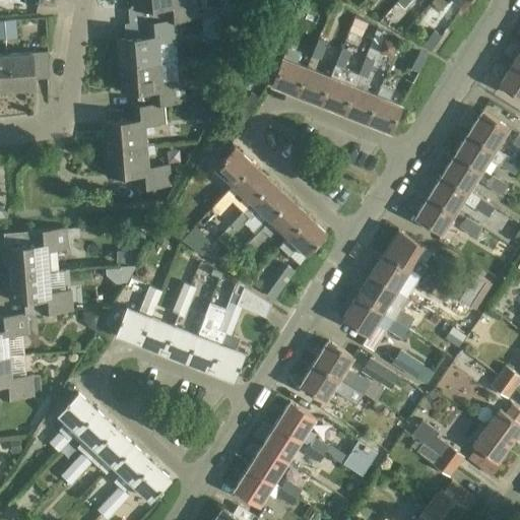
[(134,0),(135,8),(152,7),(153,21),(178,19),(197,17),(196,0),(134,0)]
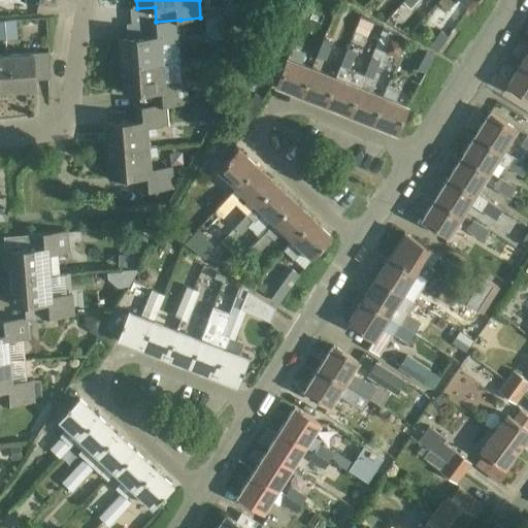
[(437,0),(437,1),(447,10),(453,4),(452,3),(455,0),(462,0),(469,6),(474,0),(437,0)]
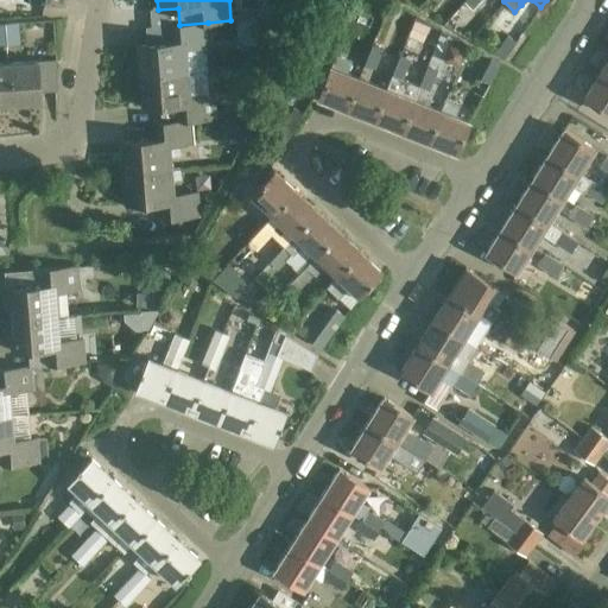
[(416,18),(410,32),(419,36),(425,23),(416,18)]
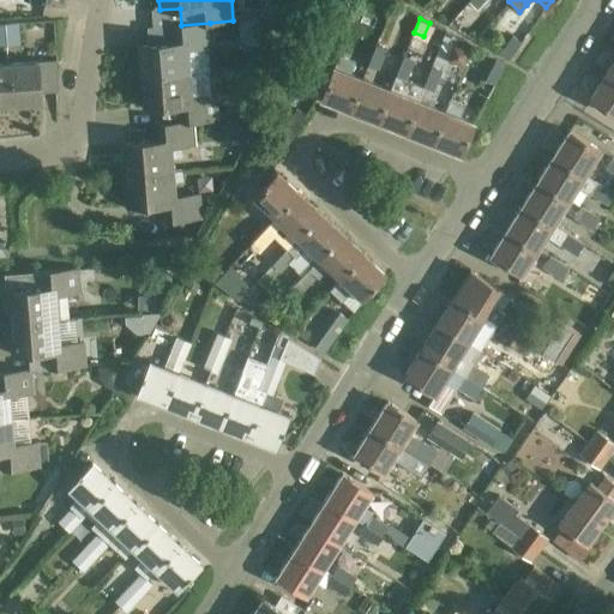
[(242,42),(260,43),(262,19),(242,19),(242,42)]
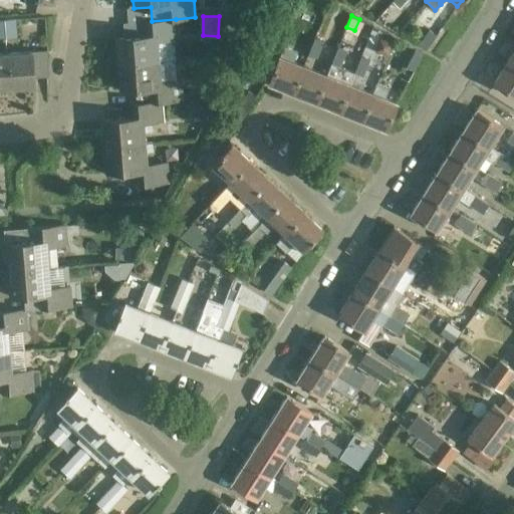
[(3,20),(4,37),(17,37),(15,19),(3,20)]
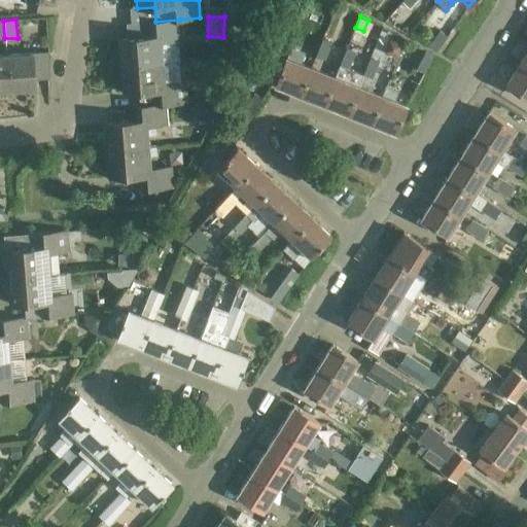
[(120,66),(163,62),(161,41),(181,39),(180,20),(155,22),(147,22),(148,36),(118,38),(120,66)]
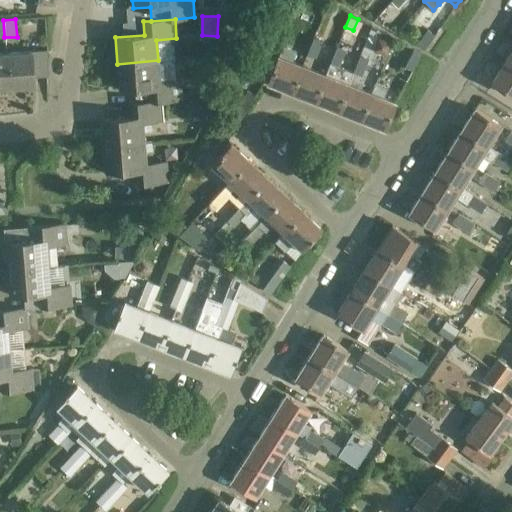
[(427,30),(417,44),(424,49),(434,35),(427,30)]
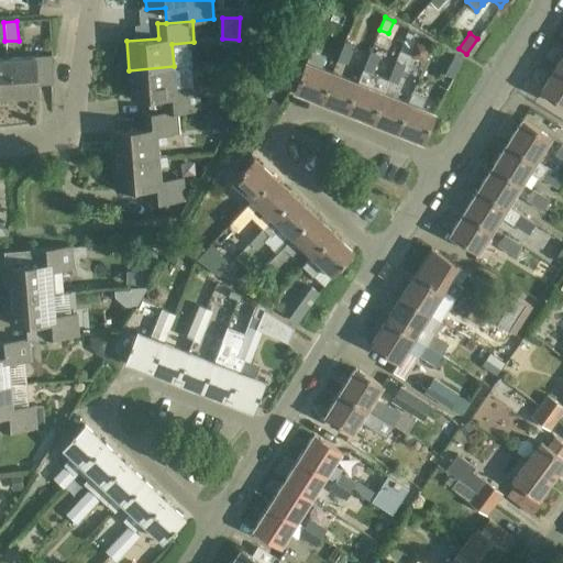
[(430,44),(417,40),(415,46),(419,55),(424,57),(430,44)]
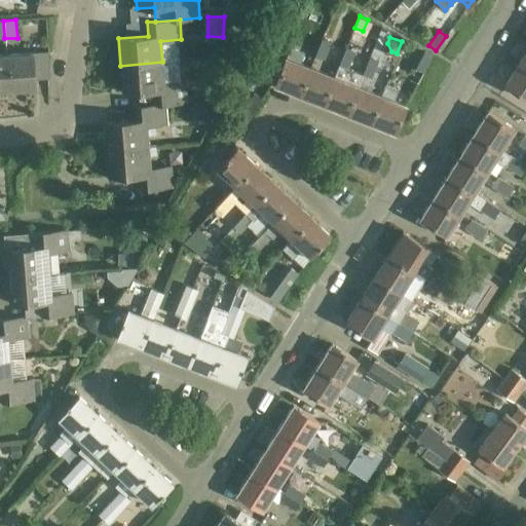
[(322,38),(314,55),(324,60),(331,41),(322,38)]
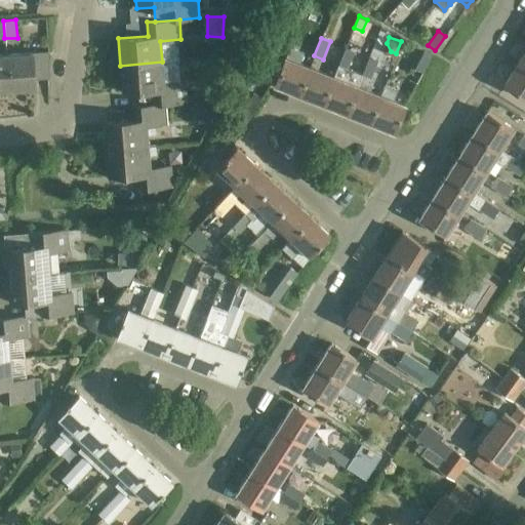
[(310,67),(299,63),(304,52),(289,46),(275,84),(298,94),(310,67)]
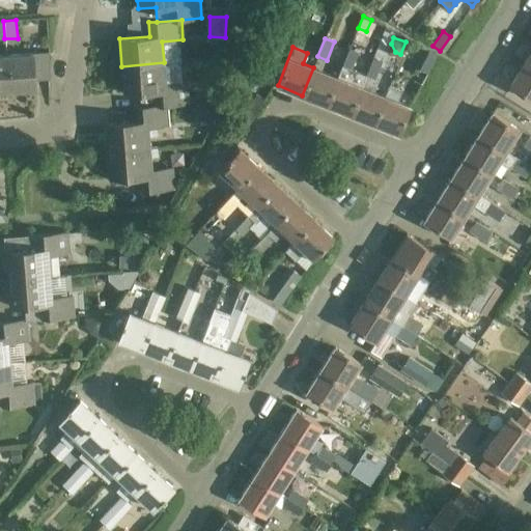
[(327,105),(351,114),(365,75),(351,70),(359,50),(355,48),(354,50),(348,48),(337,77),(327,105)]
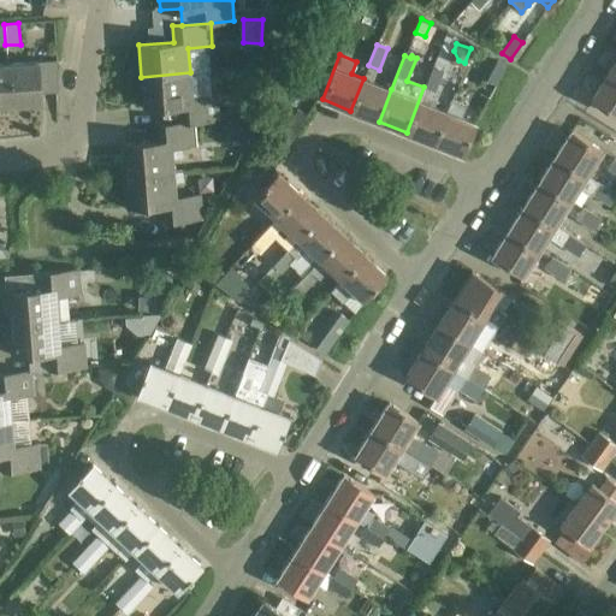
[(507,66),(497,60),(486,80),(496,84),(507,66)]
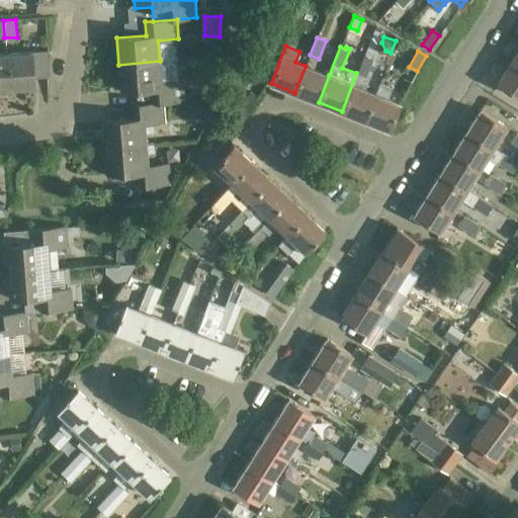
[(5,54),(8,88),(34,86),(33,77),(32,52),(5,54)]
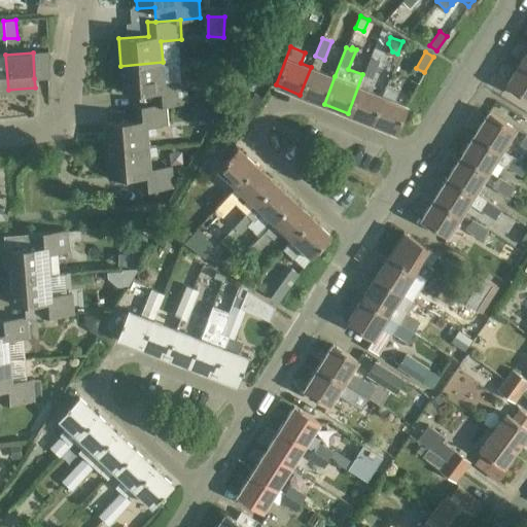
[(48,53),(33,53),(34,78),(47,78),(48,53)]
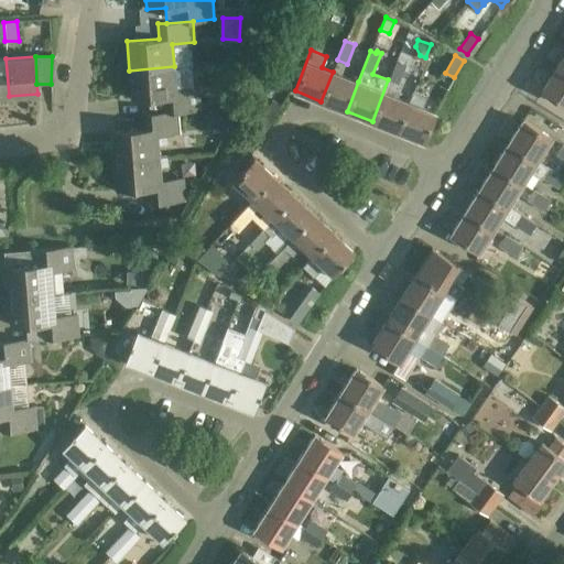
[(409,101),(397,97),(402,85),(398,84),(405,65),(396,61),(388,79),(372,121),(398,131),(413,91),(412,91),(409,101)]
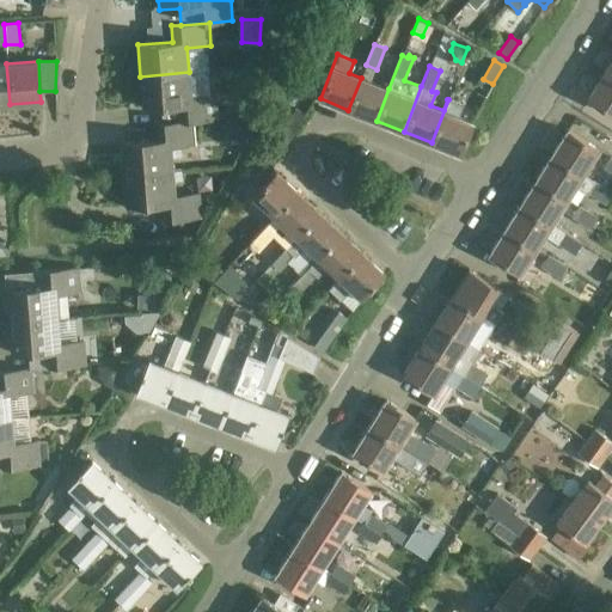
[(189,72),(140,77),(142,108),(163,105),(164,123),(193,121),(216,118),(214,96),(209,97),(208,73),(189,74),(189,72)]
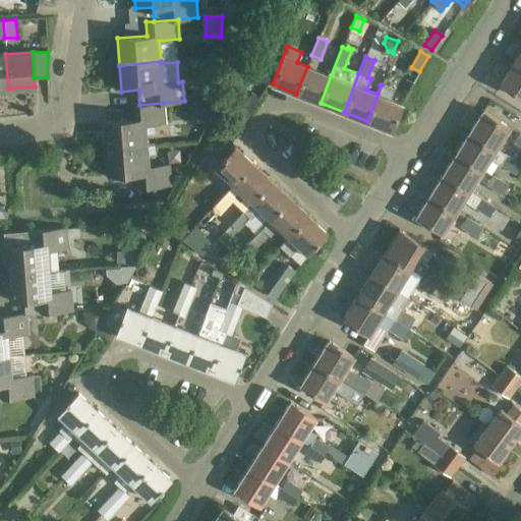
[(520,66),(514,61),(500,83),(520,96),(520,66)]
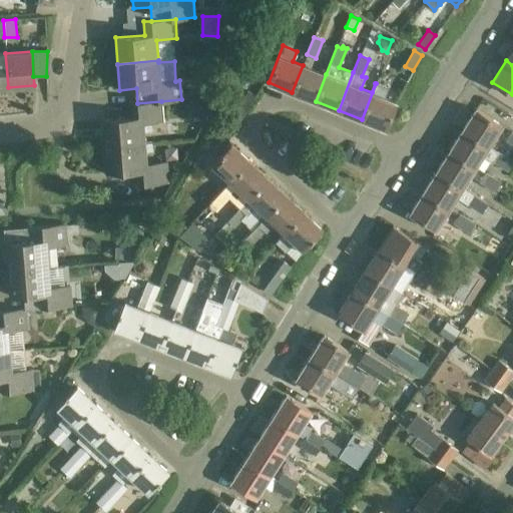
[(326,74),(303,65),(292,92),(316,101),(326,74)]
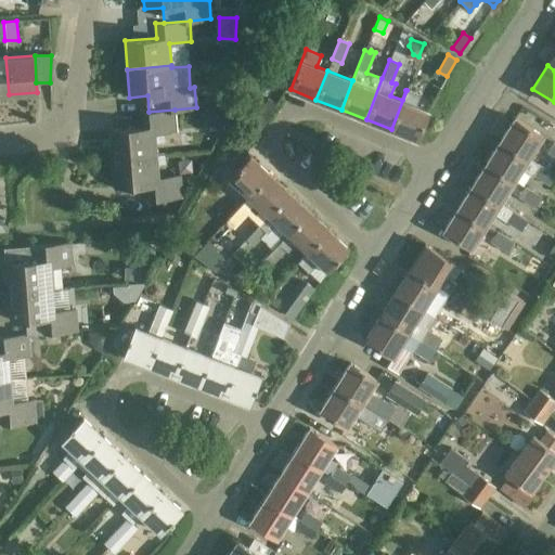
[(407,90),(391,129),(417,139),(428,111),(415,105),(420,95),(407,90)]
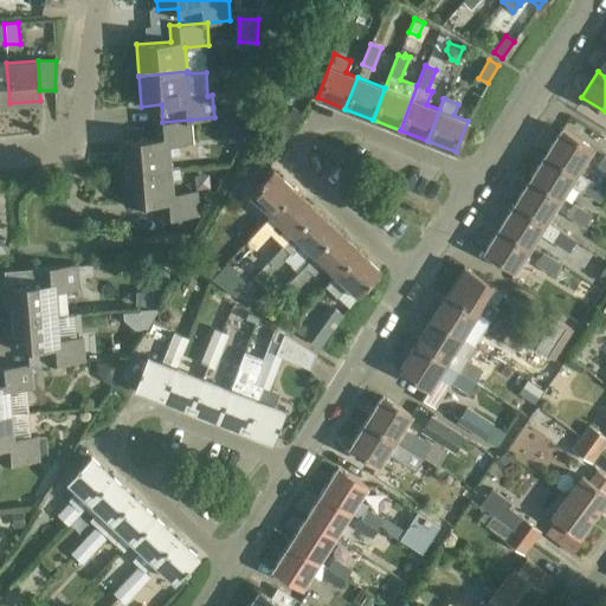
[(282,127),(289,131),(301,113),(294,108),(282,127)]
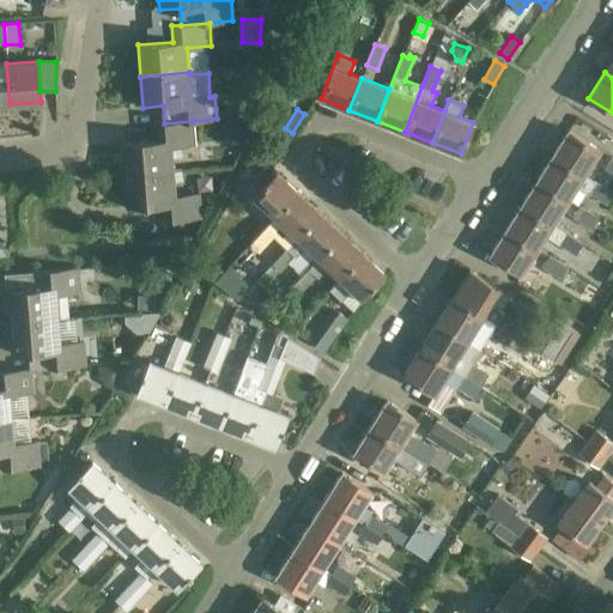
[(123,175),(173,170),(171,158),(182,157),(181,145),(194,144),(193,121),(164,123),(155,123),(156,140),(121,143),(123,175)]
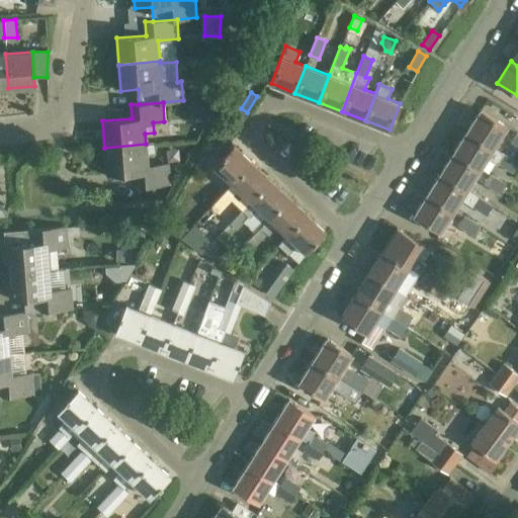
[(247,112),(241,108),(231,102),(216,128),(231,139),(247,112)]
